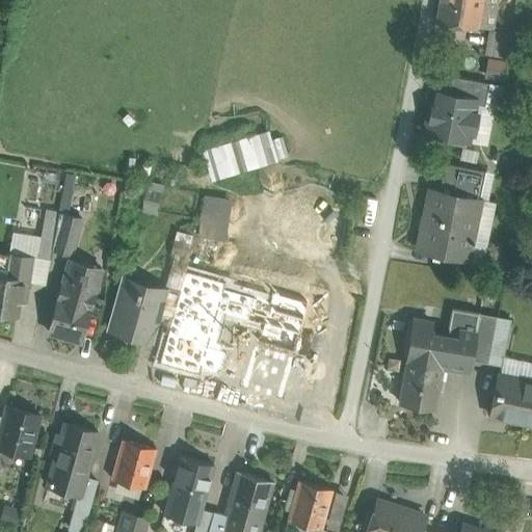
[(439,0),(435,25),(474,31),(479,0),(439,0)]
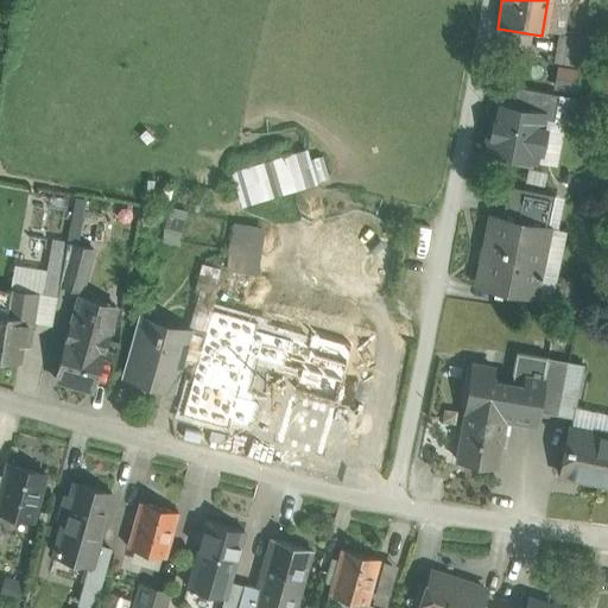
[(556,35),(555,61),(575,61),(575,35),(556,35)]
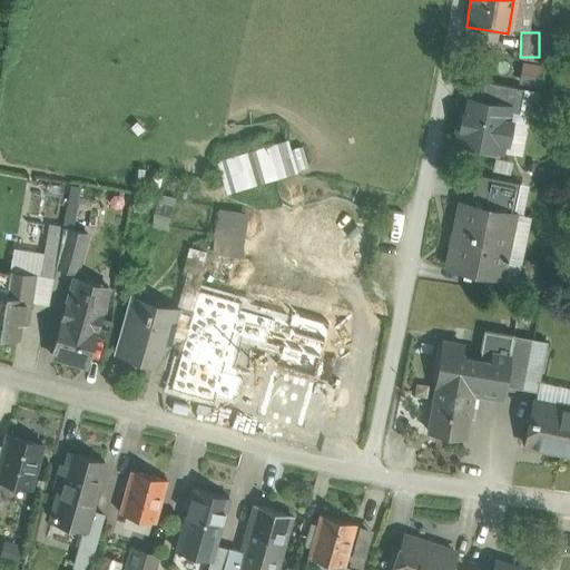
[(523,89),(484,81),(481,100),(508,106),(508,110),(519,112),(523,89)]
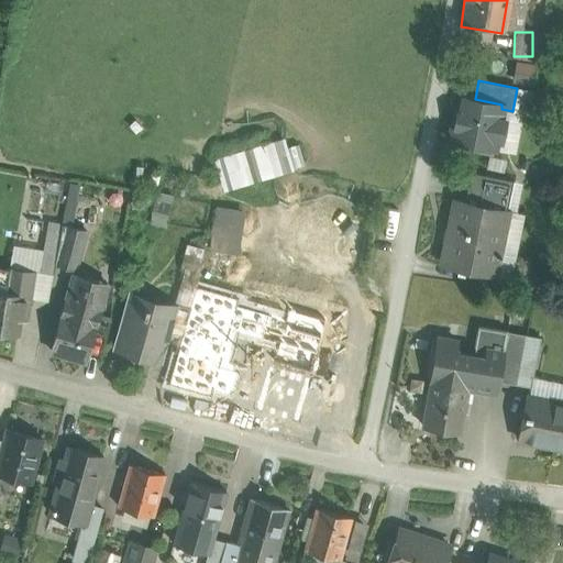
[(475,99),(465,98),(463,111),(456,110),(450,140),(473,144),(472,150),(492,153),(492,147),(494,147),(496,138),(500,139),(504,121),(499,120),(501,109),(501,105),(475,99)]
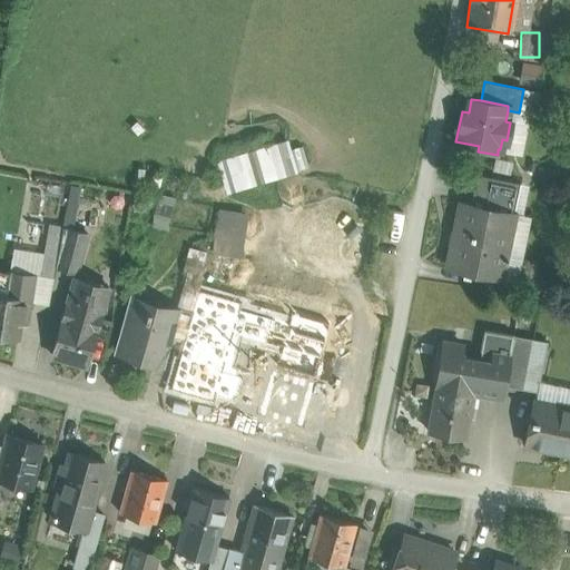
[(220,165),(228,192),(294,173),(286,146),(220,165)]
